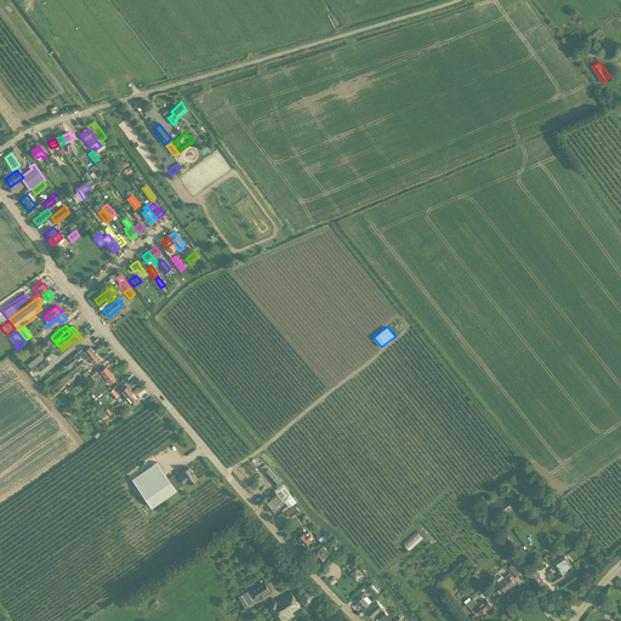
[(77,360),(73,363),(78,368),(89,358),(95,353),(90,347),(81,354),(79,352),(73,357),(77,360)]
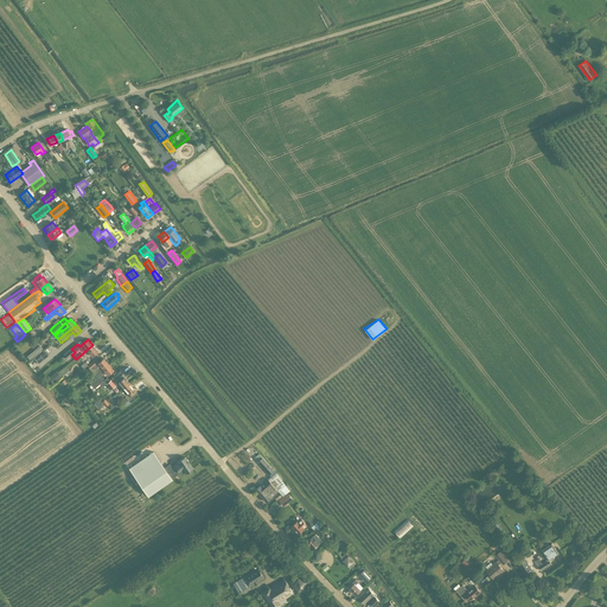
[(97,351),(93,345),(87,350),(93,356),(97,351)]
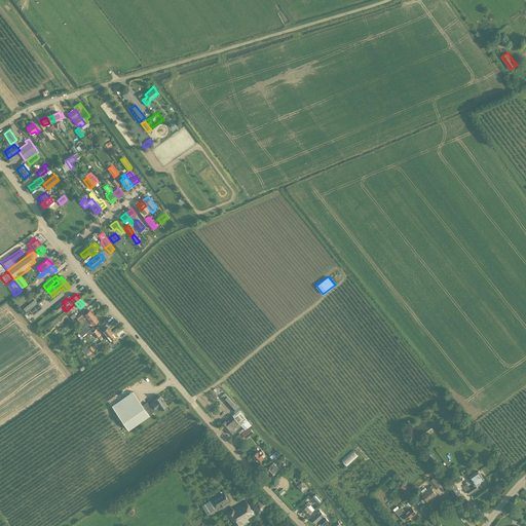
[(58,311),(62,307),(65,305),(62,302),(54,308),(58,311)]
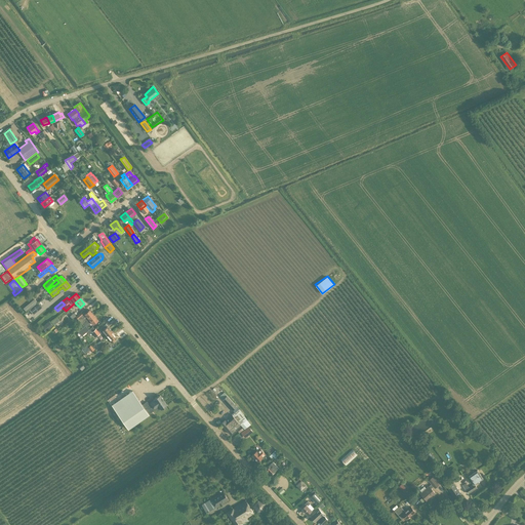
[(30,311),(33,315),(42,308),(39,304),(30,311)]
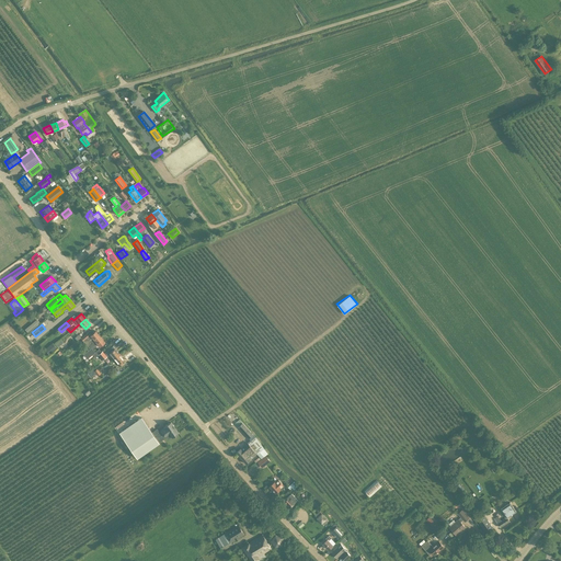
[(81,339),(88,347),(100,336),(95,331),(90,335),(91,335),(89,336),(87,334),(81,339)]
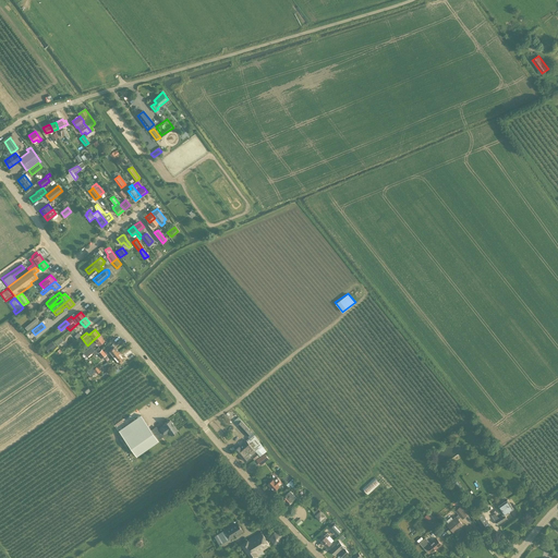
[(88,349),(83,352),(86,358),(92,352),(94,355),(100,350),(98,348),(95,351),(93,348),(94,344),(97,341),(99,344),(105,341),(99,335),(87,346),(89,348),(88,349)]
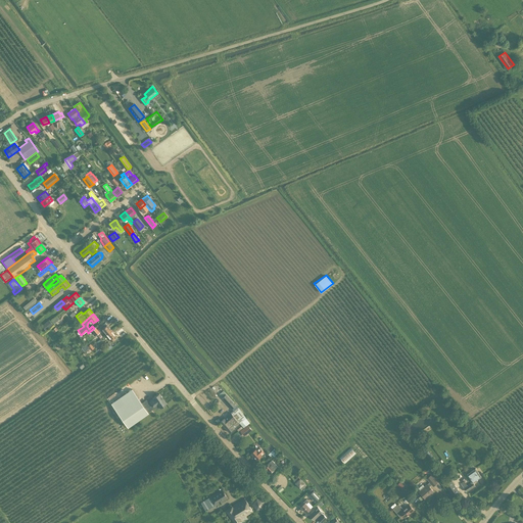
[(49,320),(42,326),(46,331),(53,325),(49,320)]
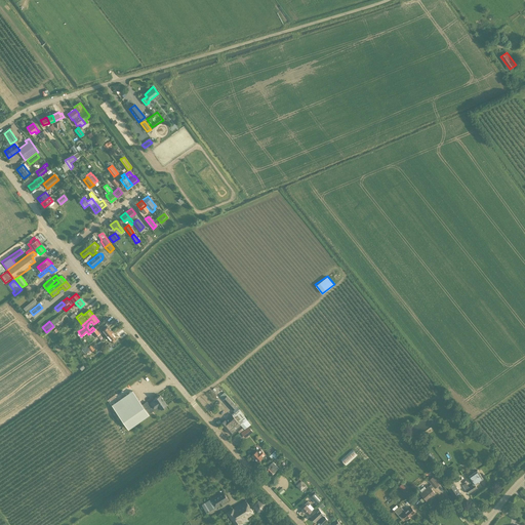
[(103,331),(107,335),(112,331),(106,324),(99,329),(102,332),(103,331)]
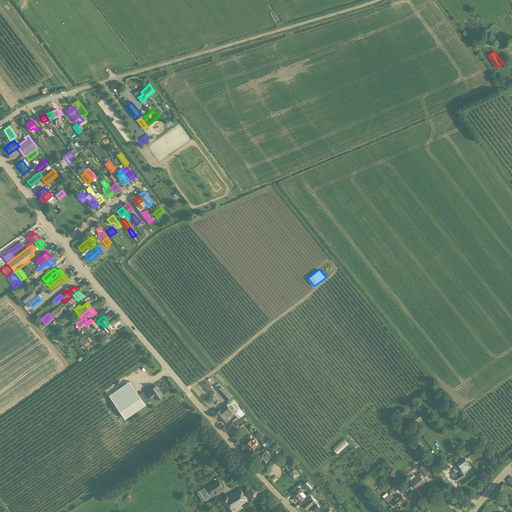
[(98,327),(93,321),(89,324),(94,330),(98,327)]
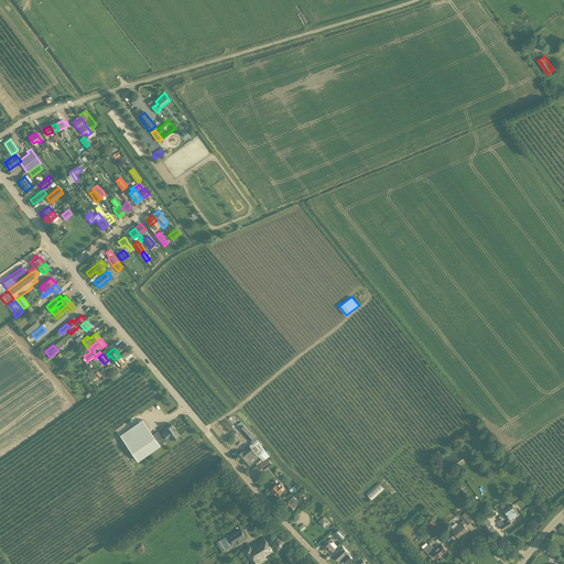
[(115,360),(118,365),(117,366),(120,369),(123,366),(121,364),(125,361),(120,356),(115,360)]
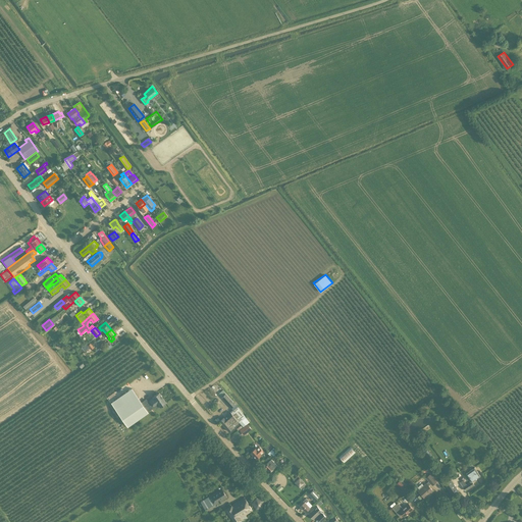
[(92,346),(91,344),(88,346),(86,344),(81,348),(85,352),(92,346)]
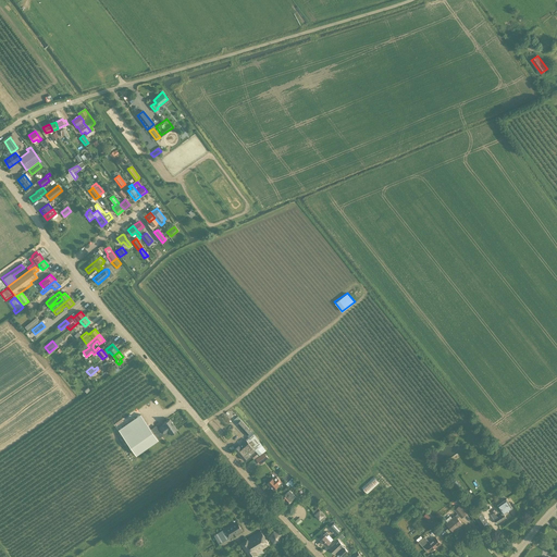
[(87,381),(97,373),(100,371),(98,369),(90,375),(86,379),(87,381)]
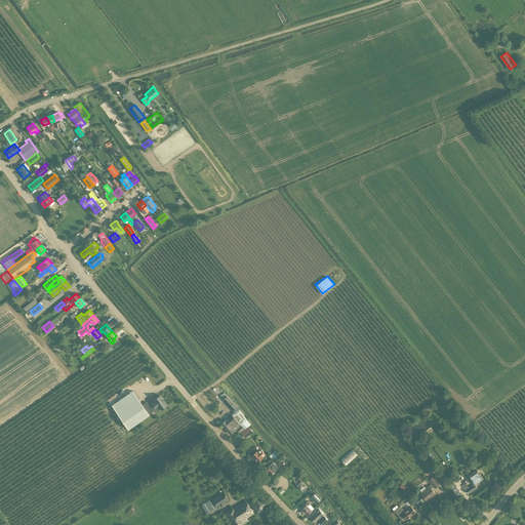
[(109,400),(111,404),(128,392),(126,389),(109,400)]
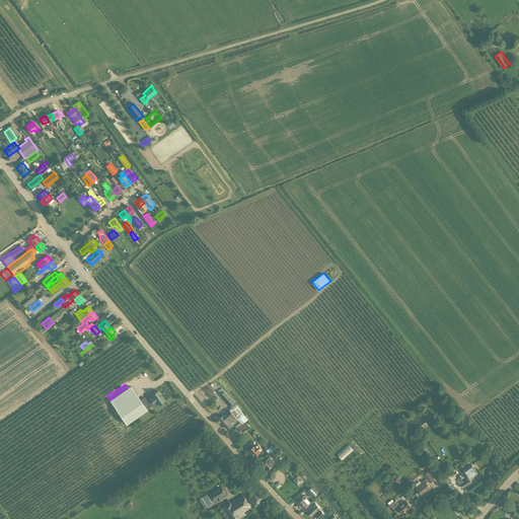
[(165,401),(158,390),(152,394),(153,396),(149,398),(147,400),(148,402),(144,404),(131,386),(110,400),(127,424),(147,410),(151,406),(151,405),(152,404),(156,401),(159,405),(165,401)]
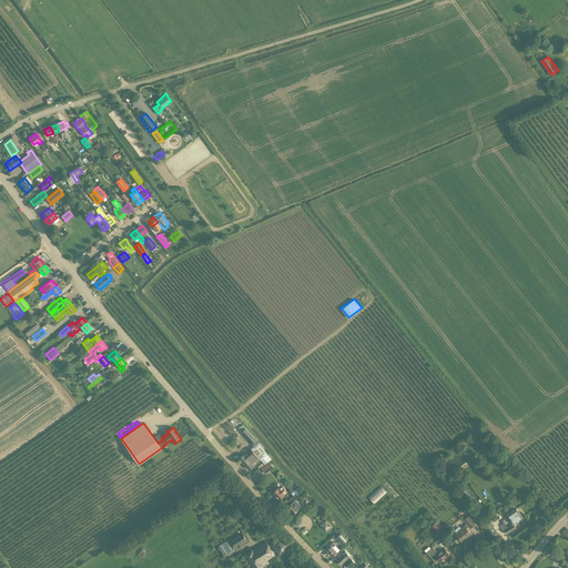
[(267,454),(261,445),(253,436),(246,428),(242,424),(239,428),(249,439),(254,446),(252,448),(240,458),(249,469),(262,459),(264,462),(257,467),(259,468),(271,459),(267,454)]
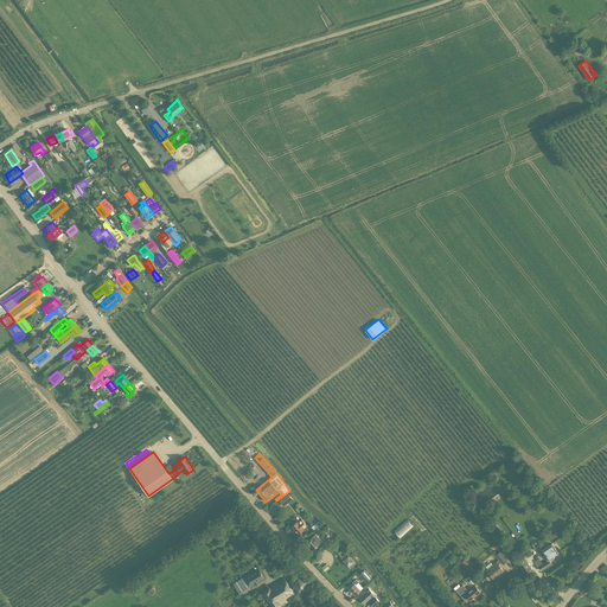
[(283,506),(293,499),(288,493),(279,500),(283,506)]
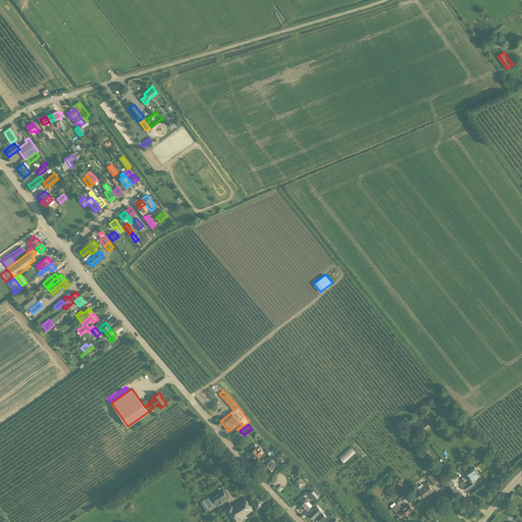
[(257,449),(256,448),(251,453),(257,459),(261,454),(264,452),(263,450),(259,447),(257,449)]
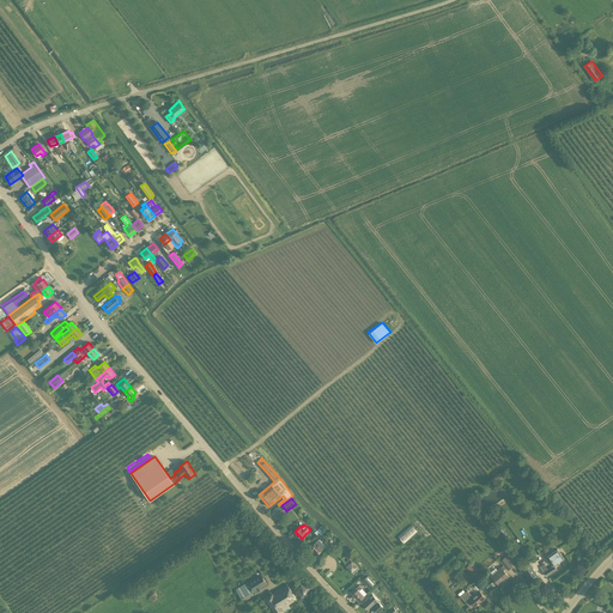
[(405,544),(418,532),(412,525),(398,536),(405,544)]
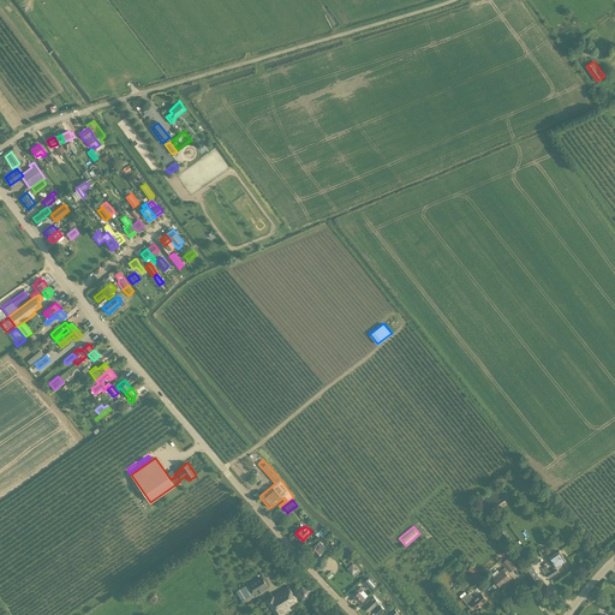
[(317,556),(327,548),(320,542),(317,544),(311,550),(314,553),(317,556)]
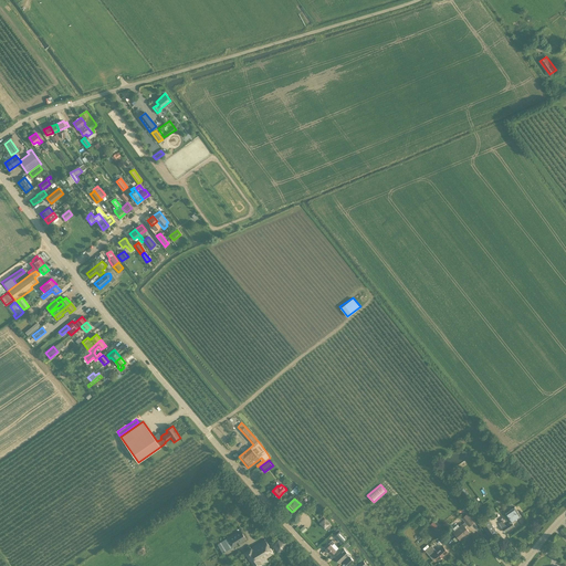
[(505,515),(510,522),(502,527),(505,532),(514,526),(512,522),(521,515),(515,506),(505,513),(506,515),(505,515)]
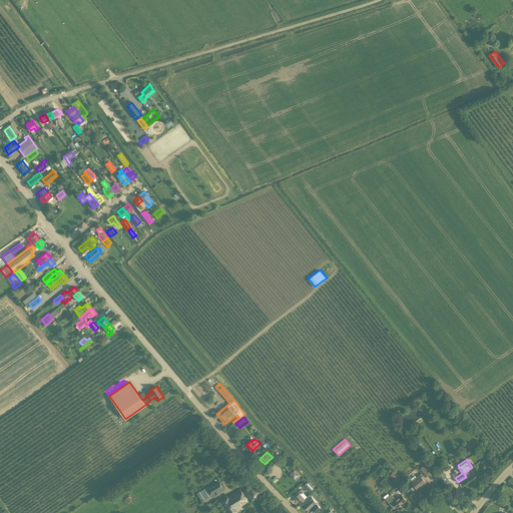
[(429,473),(423,466),(419,469),(422,473),(420,475),(419,474),(416,477),(415,475),(411,479),(412,481),(411,482),(417,489),(426,482),(422,477),(424,475),(425,477),(429,473)]
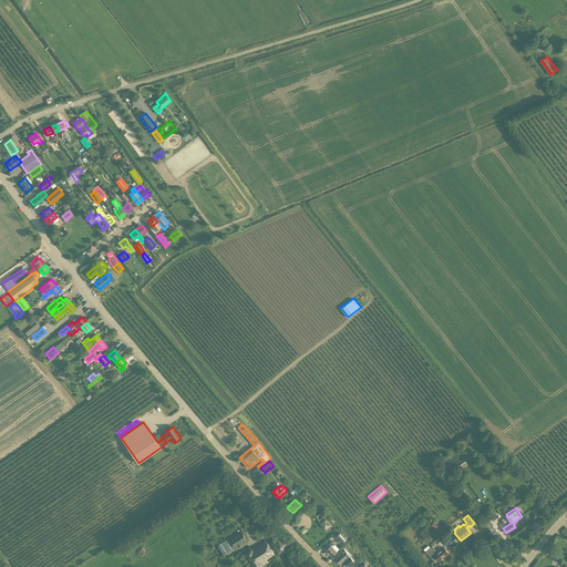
[(325,518),(320,522),(327,529),(331,526),(328,522),(325,518)]
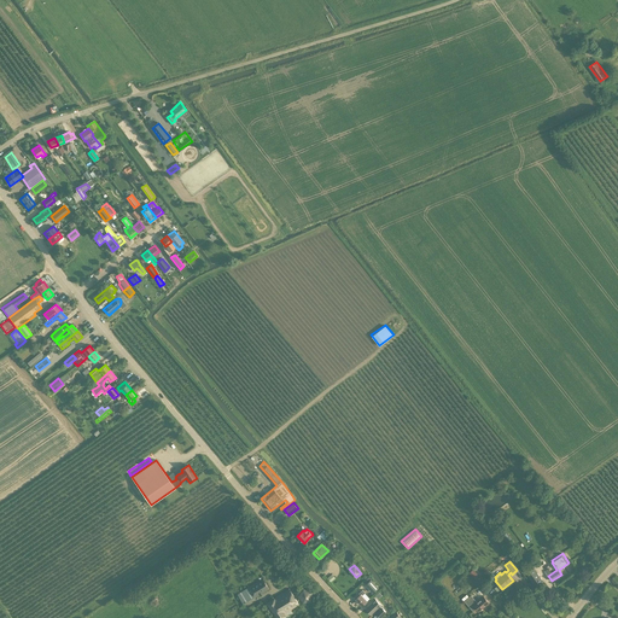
[(470,573),(477,581),(481,577),(479,576),(482,573),(476,567),(470,573)]
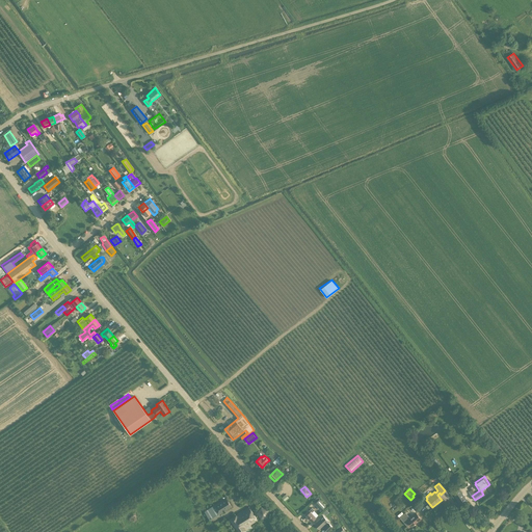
[(458,490),(453,494),(461,505),(467,500),(461,494),(461,495),(458,490)]
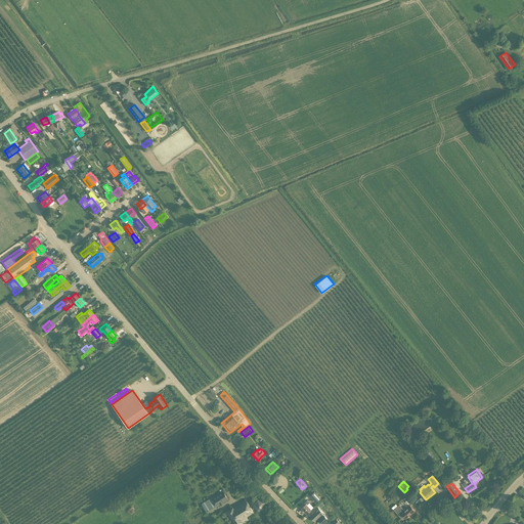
[(321,498),(314,491),(313,489),(308,493),(316,503),(321,498)]
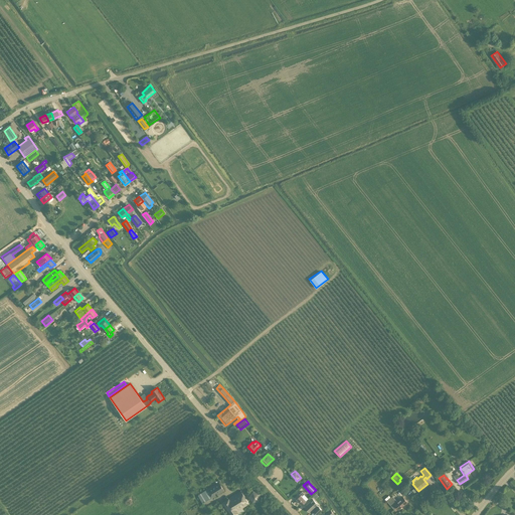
[(219,482),(208,489),(198,495),(203,504),(213,498),(224,491),(219,482)]
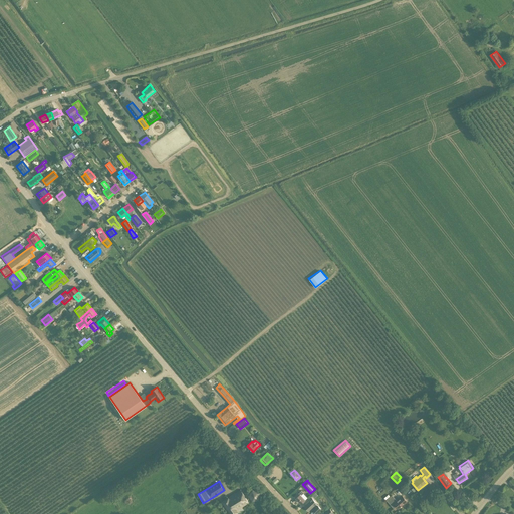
[(253,499),(259,498),(259,491),(253,489),(249,494),(253,499)]
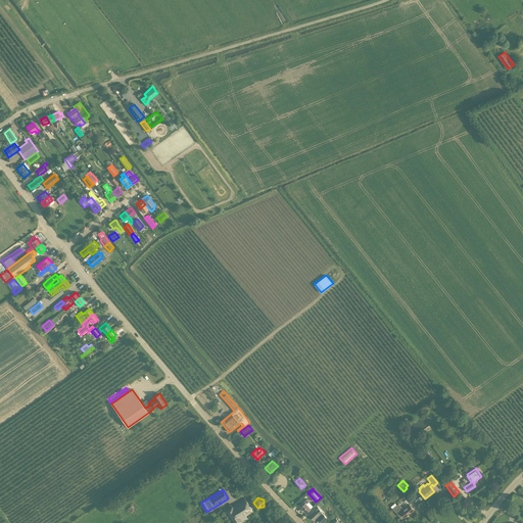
[(244,498),(227,510),(235,522),(238,522),(242,521),(241,519),(252,511),(244,498)]
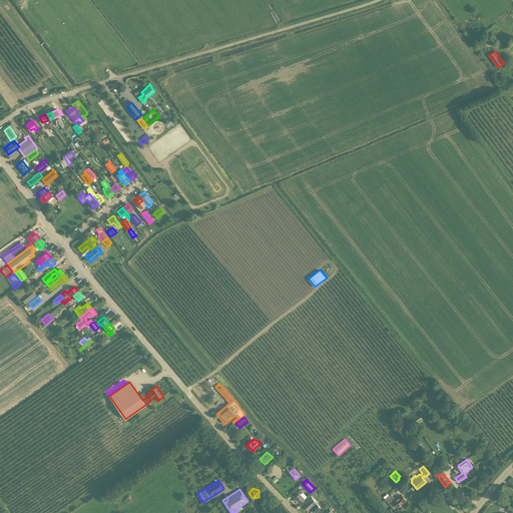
[(304,492),(301,489),(299,492),(299,493),(295,497),(301,503),(305,499),(301,494),(304,492)]
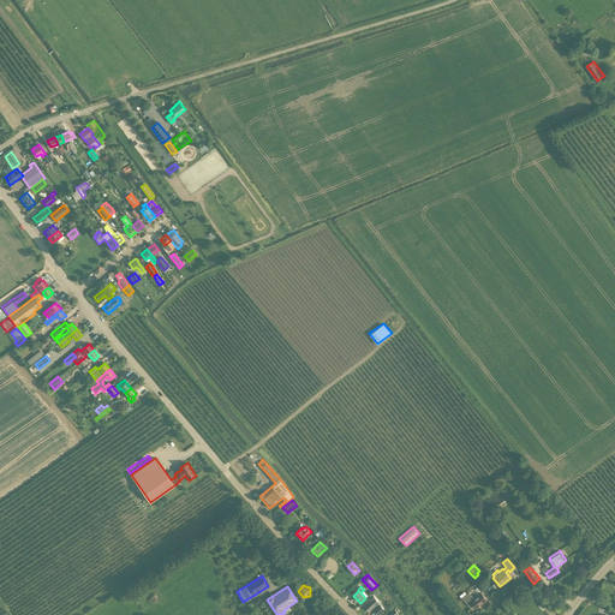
[(477,608),(487,599),(481,593),(475,598),(469,592),(463,598),(471,608),(473,604),(477,608)]
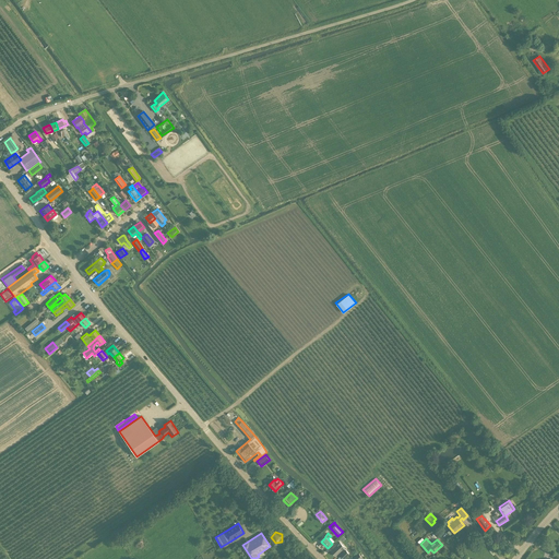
[(339,552),(341,555),(340,555),(344,558),(349,554),(345,549),(344,548),(345,547),(340,543),(331,550),(335,556),(339,552)]
